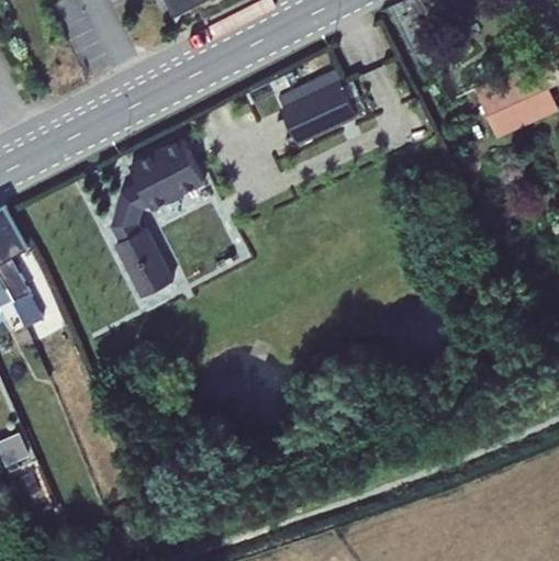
[(167,0),(176,18),(178,17),(176,12),(199,0),(167,0)]
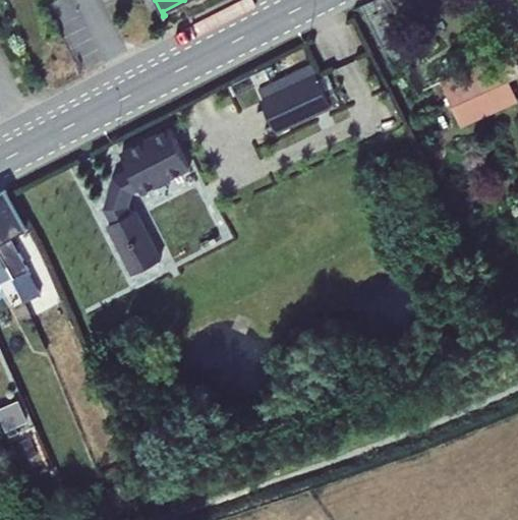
[(387,0),(371,0),(356,8),(386,63),(413,49),(387,0)]
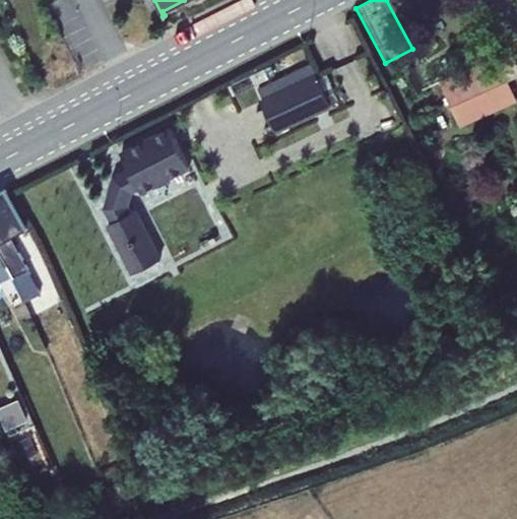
[(302,50),(227,86),(232,96),(307,60),(302,50)]
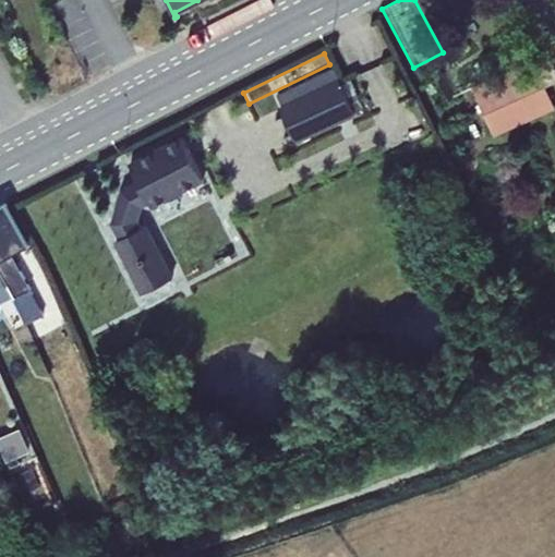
[(543,55),(470,87),(492,135),(552,108),(542,85),(554,80),(543,55)]
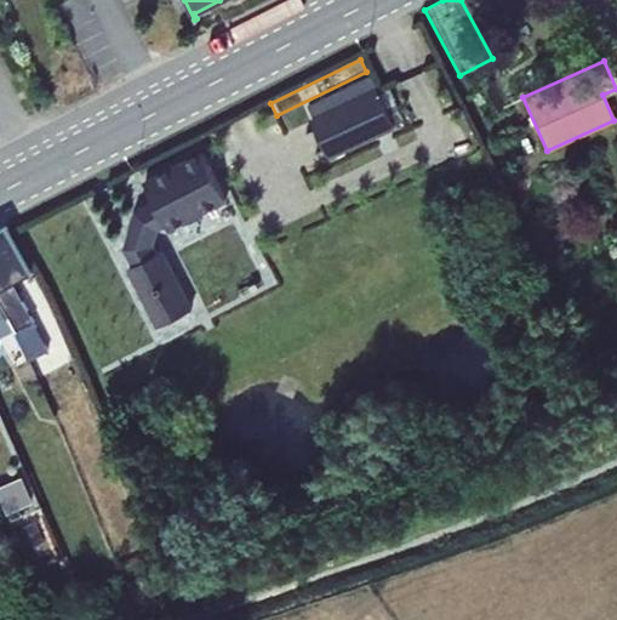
[(369,77),(303,108),(326,159),(393,129),(369,77)]
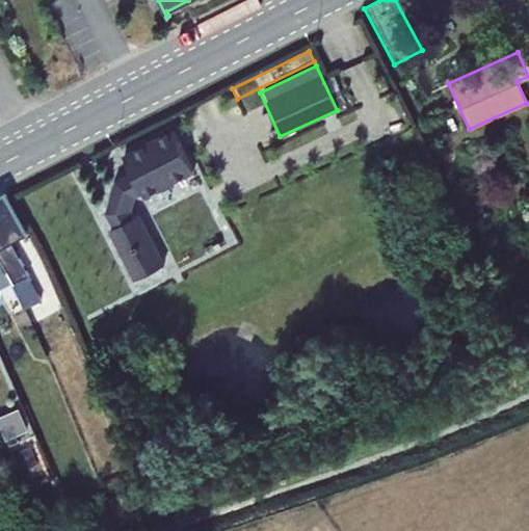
[(115,181),(103,212),(111,228),(106,230),(132,280),(163,264),(138,213),(133,216),(131,211),(134,196),(140,193),(142,198),(148,196),(147,194),(154,190),(155,192),(175,182),(174,180),(182,176),(183,178),(192,173),(170,131),(122,156),(130,173),(115,181)]
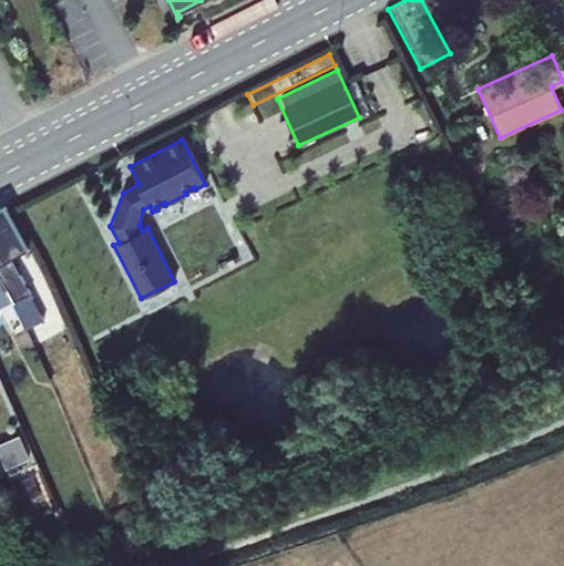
[(0,283),(2,287),(19,317),(24,329),(41,321),(9,259),(26,249),(3,208),(0,209),(0,283)]
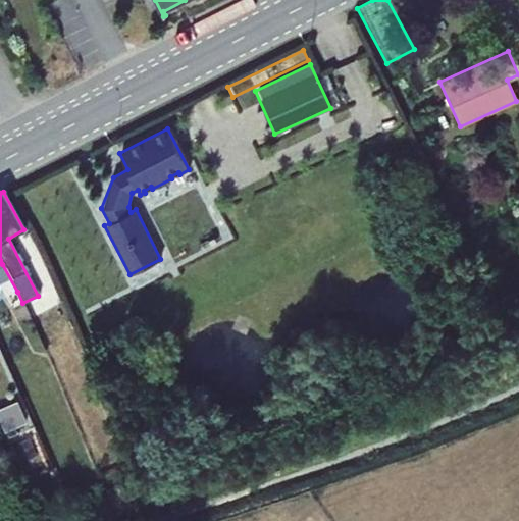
[(18,402),(0,410),(0,418),(5,430),(27,421),(18,402)]
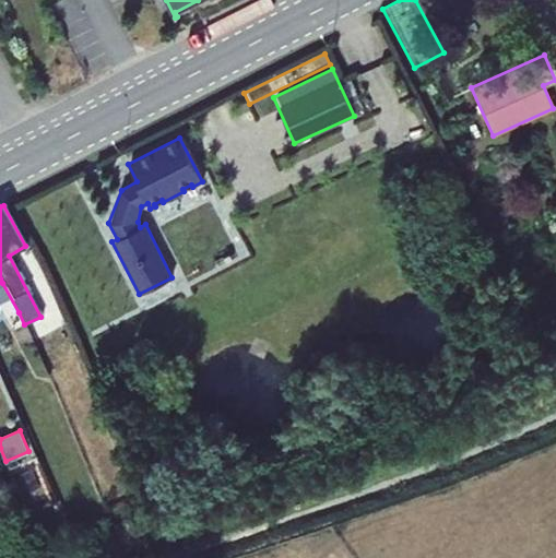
[(28,470),(15,475),(23,495),(36,488),(28,470)]
